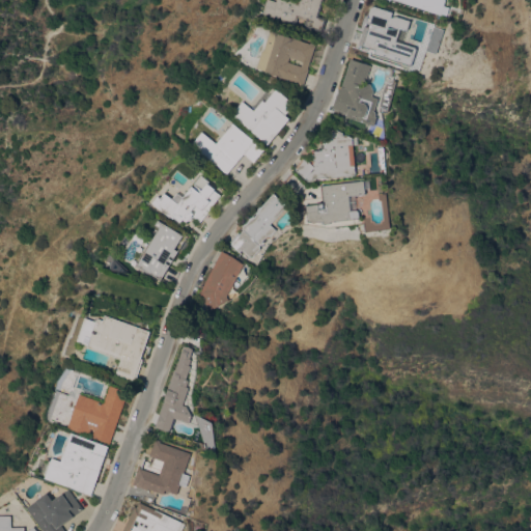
[(277,0),(324,0),(318,16),(327,18),(322,32),(313,29),(312,32),(303,29),(306,20),(298,17),(296,25),(294,24),(292,26),(283,23),(284,21),(262,14),(267,0),(274,0),(277,1),(277,0)]
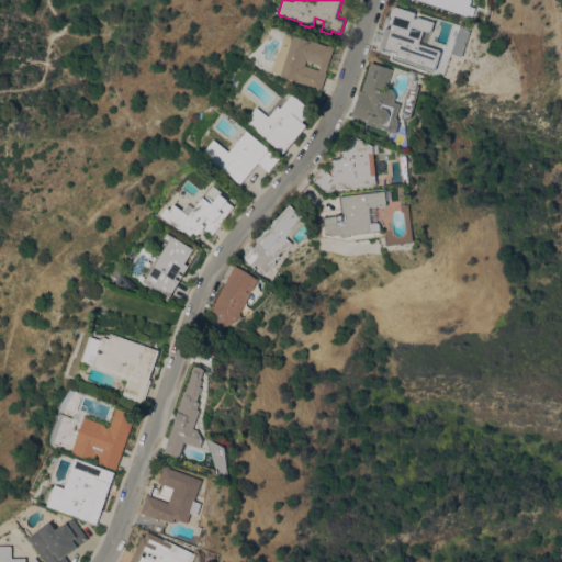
[(471,0),(470,6),(475,8),(473,15),(468,14),(467,15),(419,0),(413,0),(413,1),(409,0),(471,0)]
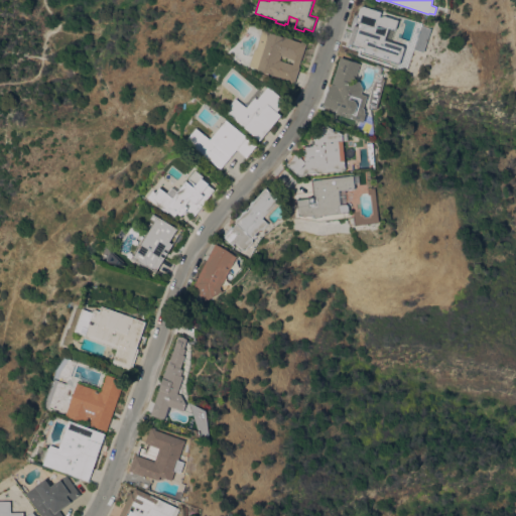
[(374,9),(373,11),(378,13),(380,16),(385,15),(389,19),(396,21),(397,24),(396,27),(394,28),(389,27),(385,39),(404,45),(405,47),(401,60),(348,42),(354,24),(358,25),(361,18),(358,17),(358,15),(360,8),(364,6),(374,9)]
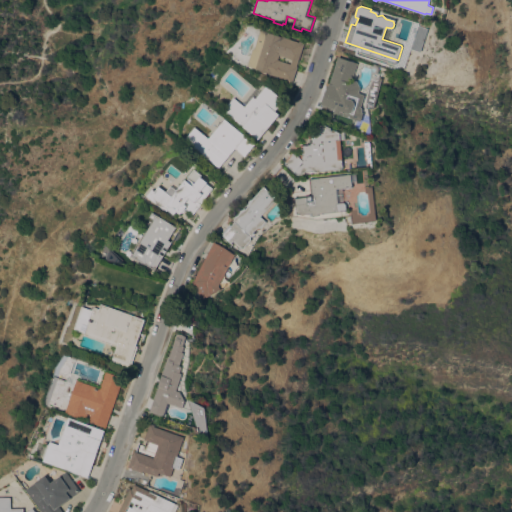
[(247,65),(253,48),(255,49),(262,29),(305,43),(292,82),(285,80),(285,79),(247,65)]
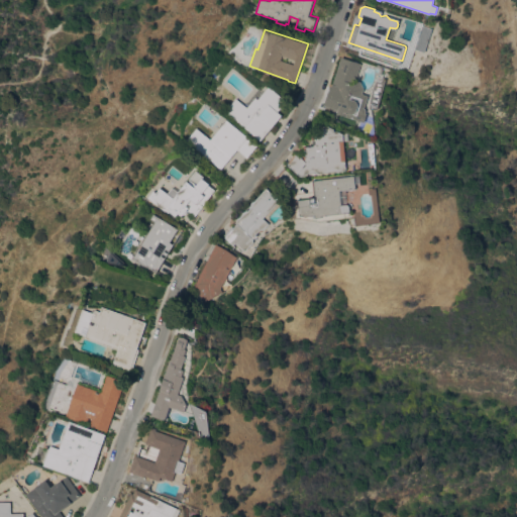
[(364,93),(370,95),(366,107),(368,110),(367,112),(369,113),(366,122),(348,117),(348,116),(337,113),(338,111),(325,107),(326,105),(325,105),(331,85),(332,86),(342,57),(363,63),(356,80),(362,81),(366,88),(364,93)]
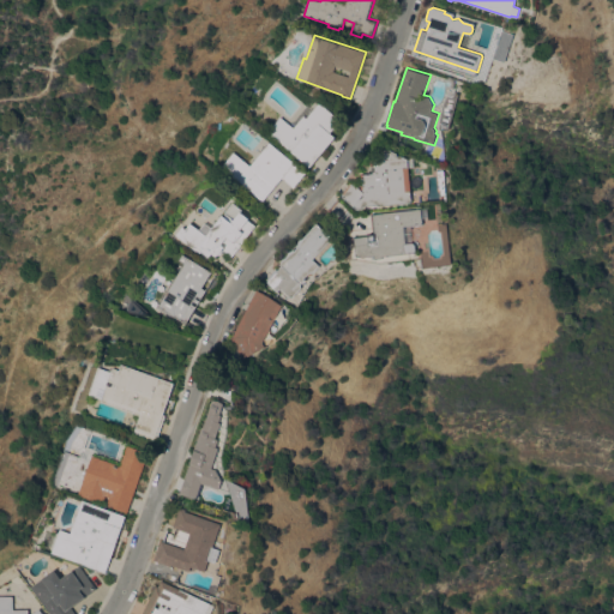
[(341,120),(330,132),(336,137),(309,167),(269,131),(282,116),(290,125),(307,106),(313,110),(319,102),(341,120)]
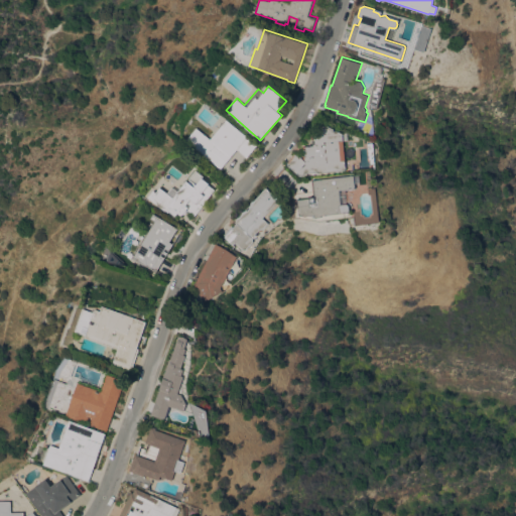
[(257,144),(247,157),(237,149),(221,168),(200,150),(186,139),(197,127),(210,139),(227,119),(257,144)]
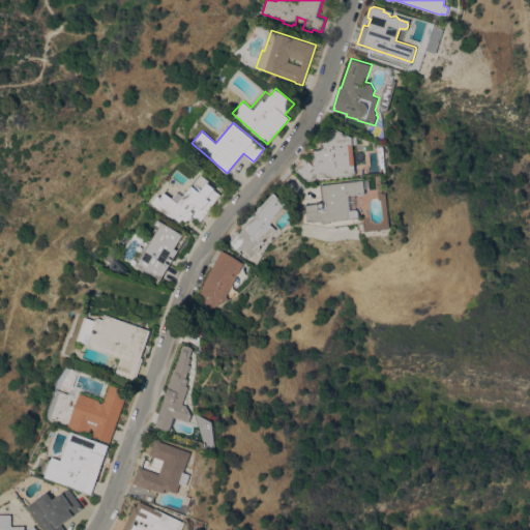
[(357,175),(328,177),(328,176),(314,177),(313,179),(310,179),(296,169),(297,168),(295,167),(302,157),(303,158),(304,157),(313,164),(315,159),(314,159),(313,150),(322,149),(321,140),(331,139),(330,128),(336,128),(344,131),(345,134),(347,134),(353,137),(357,175)]
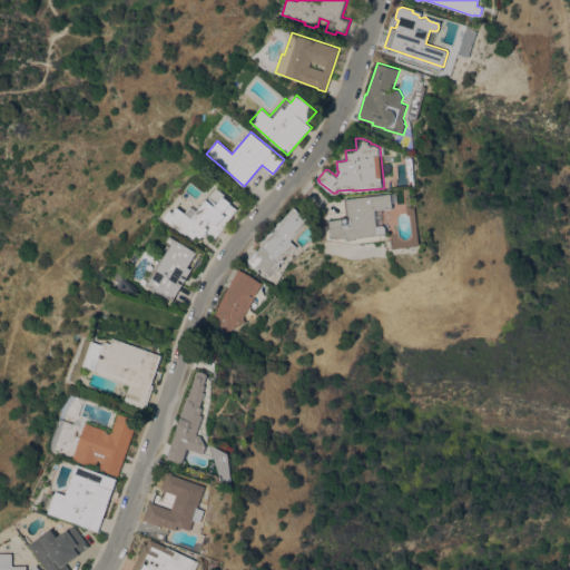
[(215,238),(207,232),(202,238),(197,235),(194,238),(187,233),(187,234),(184,232),(183,233),(164,218),(170,209),(174,213),(178,207),(186,213),(190,206),(198,212),(216,187),(225,194),(224,196),(232,203),(231,204),(237,209),(215,238)]
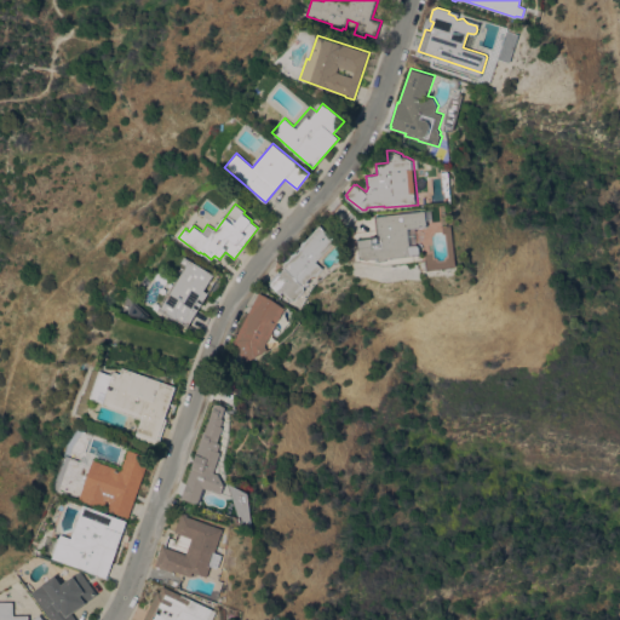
[(359,239),(379,236),(378,234),(378,235),(377,234),(375,231),(377,230),(377,229),(378,229),(377,223),(375,223),(374,222),(375,220),(377,219),(377,214),(428,208),(429,210),(432,210),(434,219),(429,220),(430,225),(429,225),(429,228),(426,228),(425,227),(422,227),(422,229),(418,229),(418,228),(415,228),(418,244),(419,244),(422,246),(423,253),(424,253),(422,256),(420,254),(420,256),(419,256),(419,257),(415,257),(415,256),(409,257),(409,258),(405,258),(405,257),(400,258),(400,259),(397,259),(396,258),(391,258),(391,260),(388,260),(388,262),(384,263),(384,260),(380,262),(380,258),(374,259),(374,260),(369,262),(368,259),(361,258),(359,258),(357,256),(361,254),(359,239)]
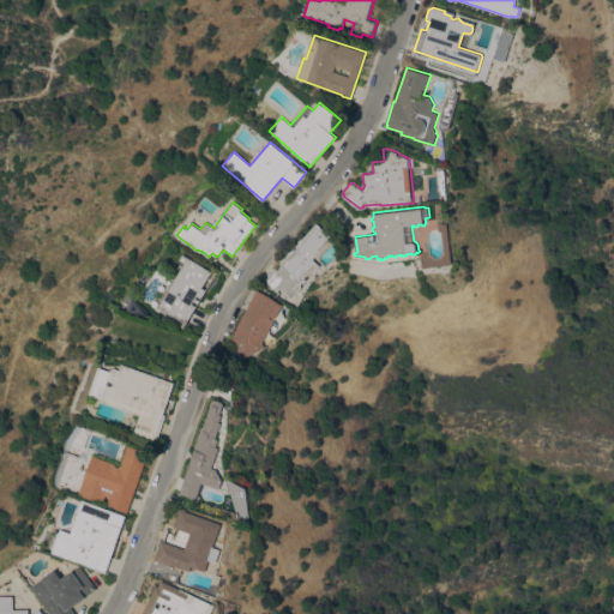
[(321,265),(315,272),(311,272),(306,277),(306,280),(302,284),(302,288),(294,296),(290,296),(282,288),(278,292),(268,281),(269,280),(268,278),(276,268),(278,270),(282,265),(280,264),(282,262),(281,260),(283,258),(286,258),(289,254),(288,253),(290,251),(292,251),(294,248),(295,250),(299,246),(298,245),(299,242),(299,241),(301,239),(302,239),(317,223),(333,239),(313,259),(321,265)]
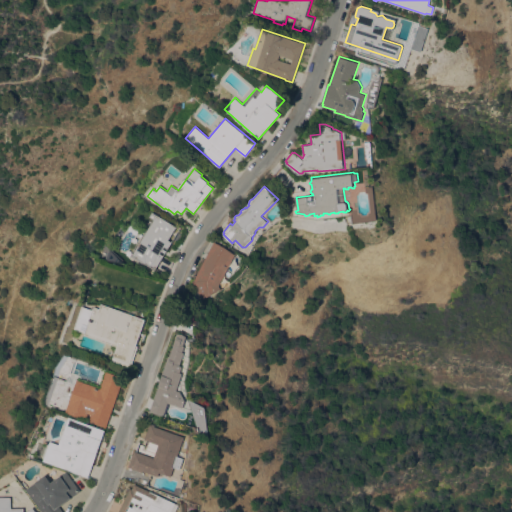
[(168,239),(171,241),(154,269),(143,262),(142,263),(130,255),(154,218),(149,216),(153,210),(177,225),(168,239)]
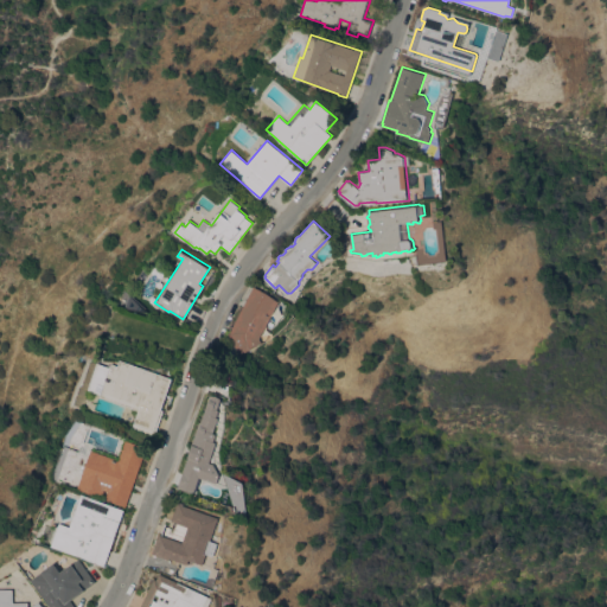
[(254,287),(280,300),(261,338),(263,343),(241,355),(230,333),(254,287)]
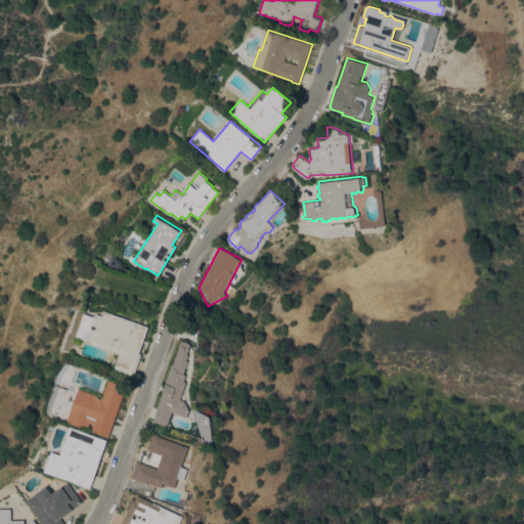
[(89,314),(95,316),(96,313),(102,315),(104,310),(149,326),(139,353),(141,354),(133,376),(117,370),(118,369),(115,367),(120,354),(86,342),(87,340),(81,337),(77,336),(85,313),(89,314)]
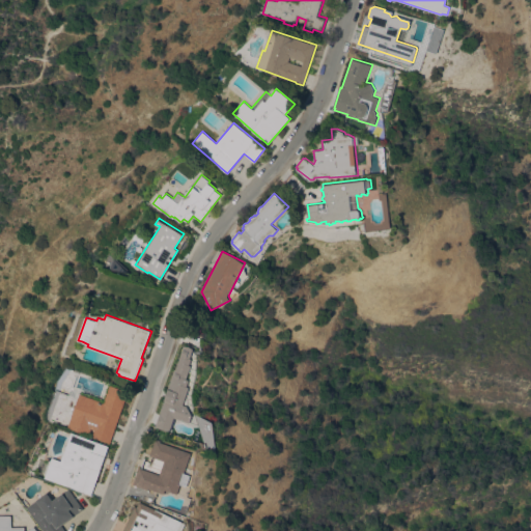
[(190,423),(174,417),(169,431),(155,426),(168,390),(167,390),(174,369),(175,369),(185,344),(194,348),(191,359),(192,359),(190,365),(192,365),(187,379),(190,380),(187,386),(190,387),(184,404),(187,406),(192,416),(190,423)]
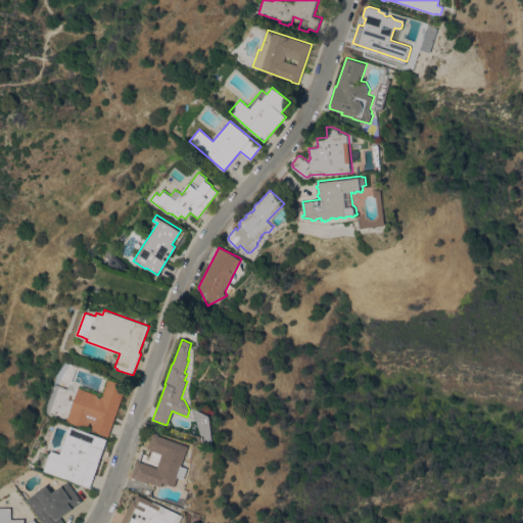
[(80,388),(80,386),(103,394),(108,379),(127,385),(108,436),(91,430),(93,424),(89,423),(87,429),(66,421),(79,387),(80,388)]
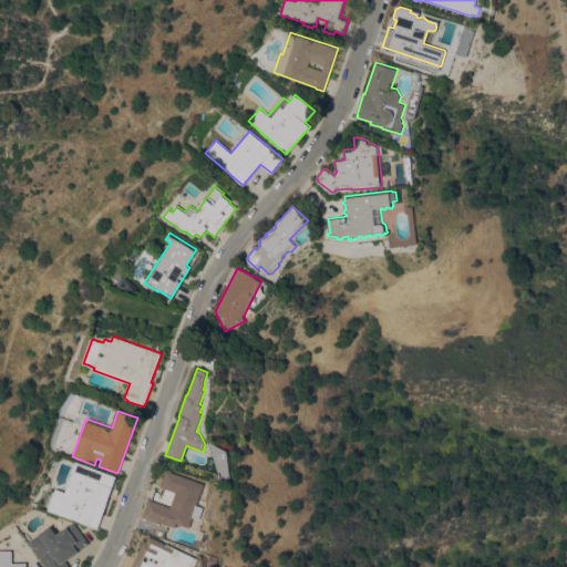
[(48,509),(55,488),(65,492),(76,462),(116,476),(98,528),(48,509)]
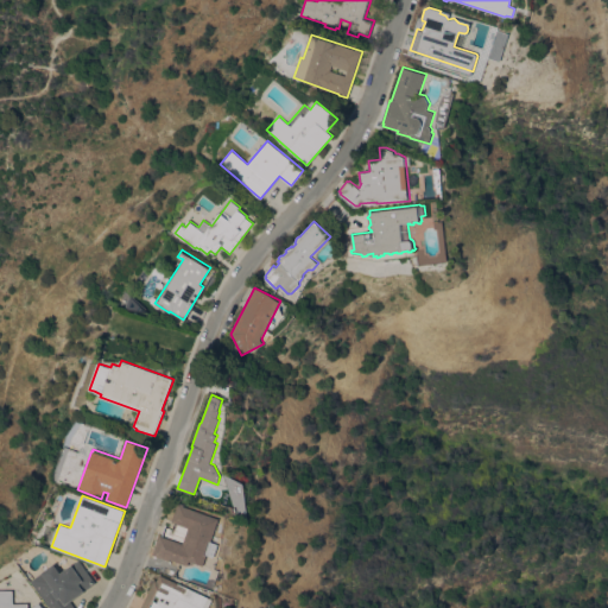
[(211,542),(219,544),(214,557),(207,555),(203,565),(189,561),(188,565),(170,559),(170,561),(152,555),(159,534),(183,543),(189,527),(172,521),(179,502),(184,504),(184,506),(220,519),(211,542)]
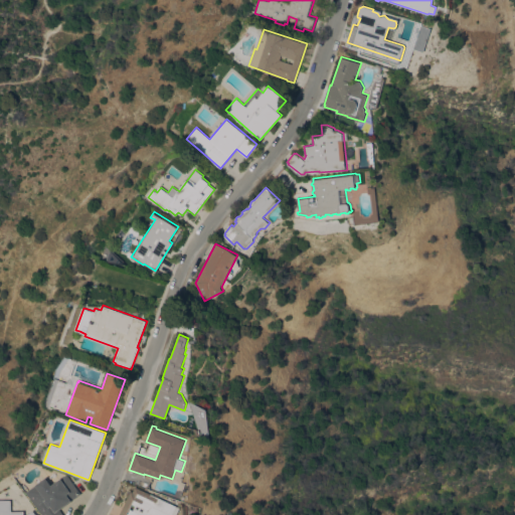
[(43,514),(26,491),(45,478),(51,485),(66,474),(80,494),(59,509),(62,514),(43,514)]
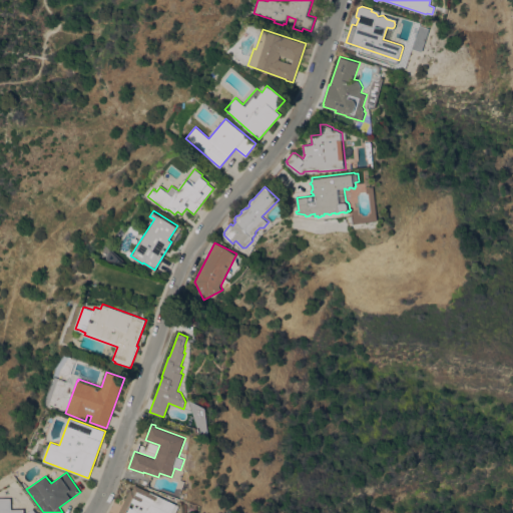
[(118,512),(130,489),(132,490),(135,484),(176,504),(171,512),(118,512)]
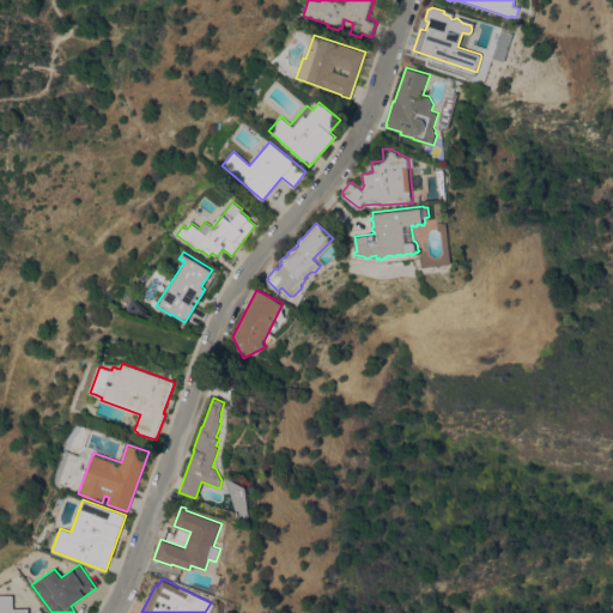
[(0,612),(0,595),(13,595),(13,608),(29,608),(29,612),(30,612),(40,607),(43,612),(44,612),(0,612)]
